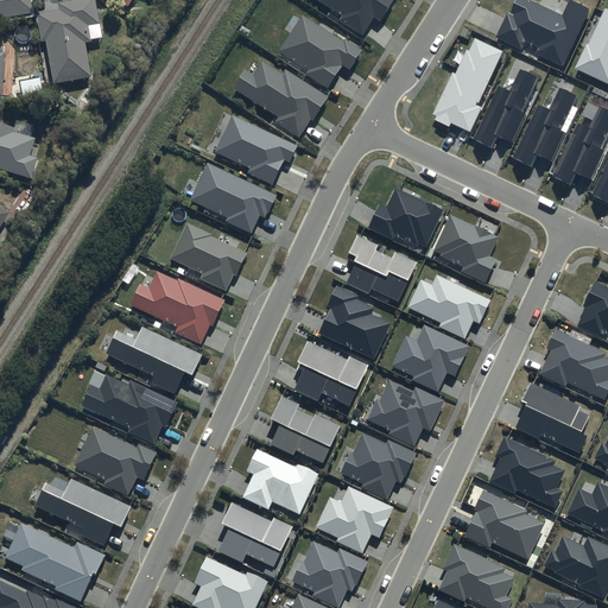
[(0,0),(0,19),(33,14),(30,0),(0,0)]
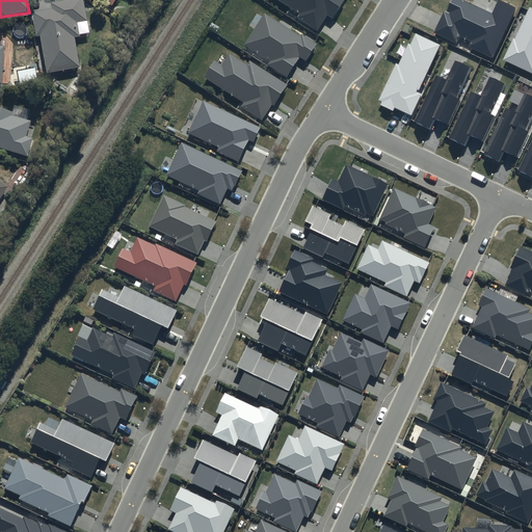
[(32,12),(36,37),(41,36),(47,74),(80,69),(75,37),(81,36),(79,23),(88,22),(84,0),(65,0),(52,2),(53,9),(32,12)]
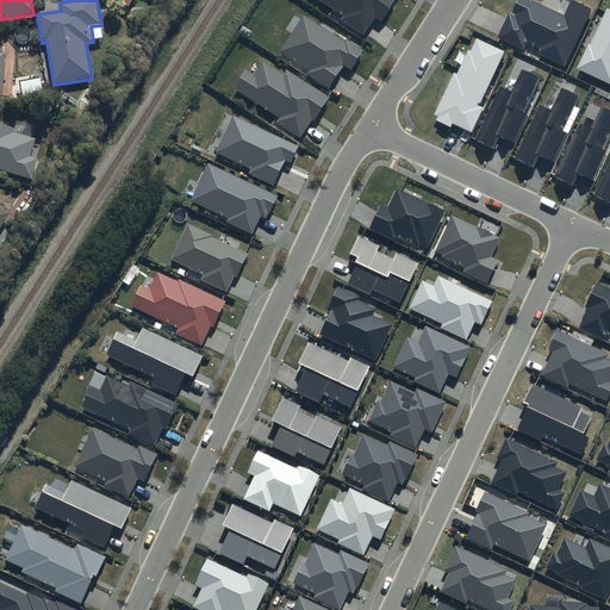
[(394,0),(318,0),(343,16),(340,20),(363,35),(375,18),(381,22),(394,0)]
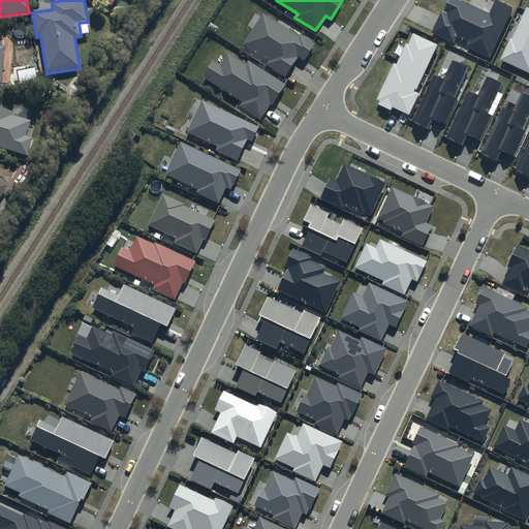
[(495,0),(489,12),(462,0),(449,0),(443,12),(441,11),(431,32),(454,42),(457,36),(469,41),(466,47),(489,57),(512,7),(496,0),(495,0)]
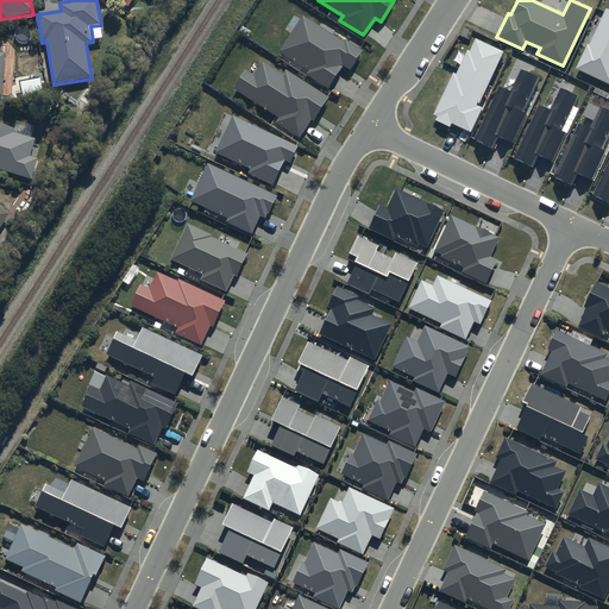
[(608,10),(606,8),(589,44),(588,43),(576,68),(608,83),(608,10)]
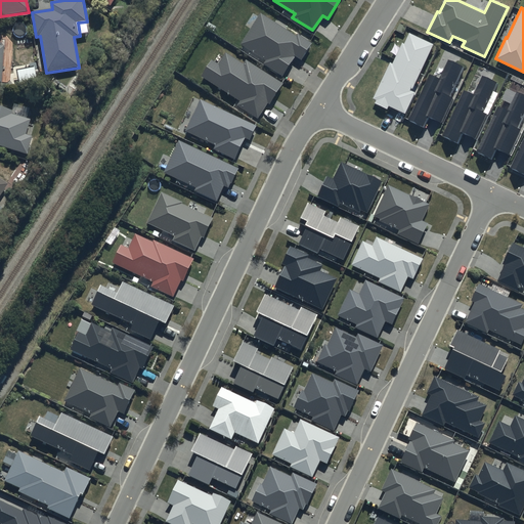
[(296,35),(260,12),(241,44),(266,60),(264,63),(282,76),(295,56),(302,60),(312,43),(297,33),(296,35)]
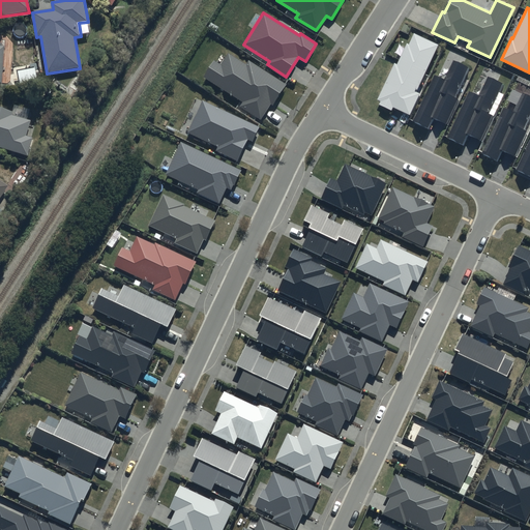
[(394,62),(377,99),(381,101),(379,105),(392,111),(393,108),(410,115),(419,93),(416,92),(438,45),(414,34),(409,45),(407,43),(398,63),(394,62)]
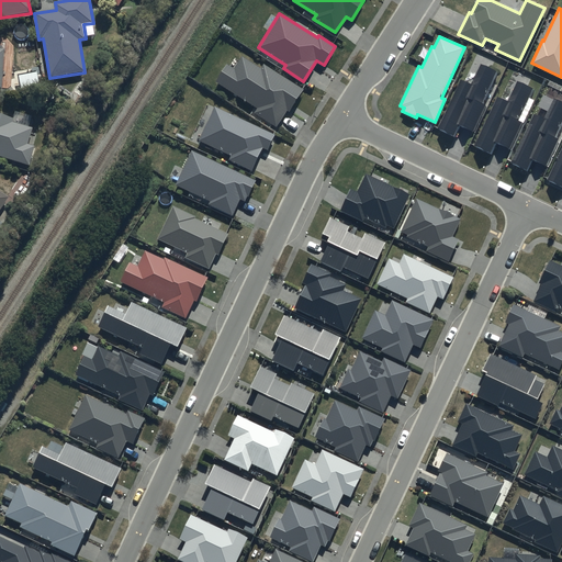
[(261,68),(242,56),(235,68),(227,63),(215,81),(257,109),(254,113),(277,127),(287,111),(290,112),(304,89),(263,64),(261,68)]
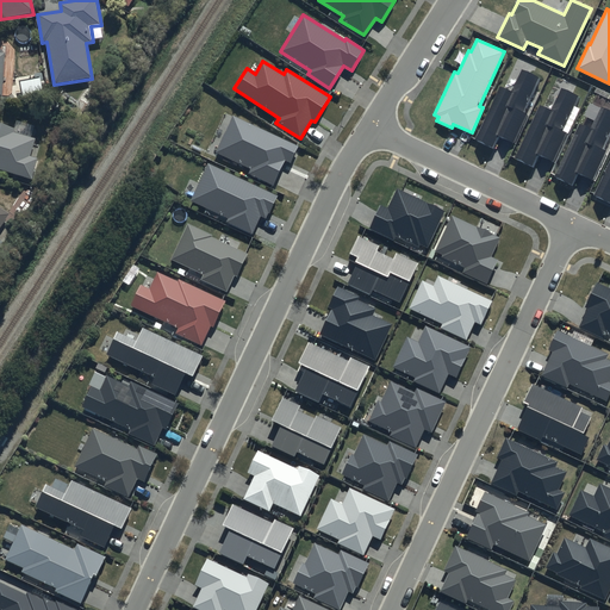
[(523,111),(540,76),(523,69),(512,92),(500,86),(474,139),(493,148),(499,136),(514,142),(528,113),(523,111)]
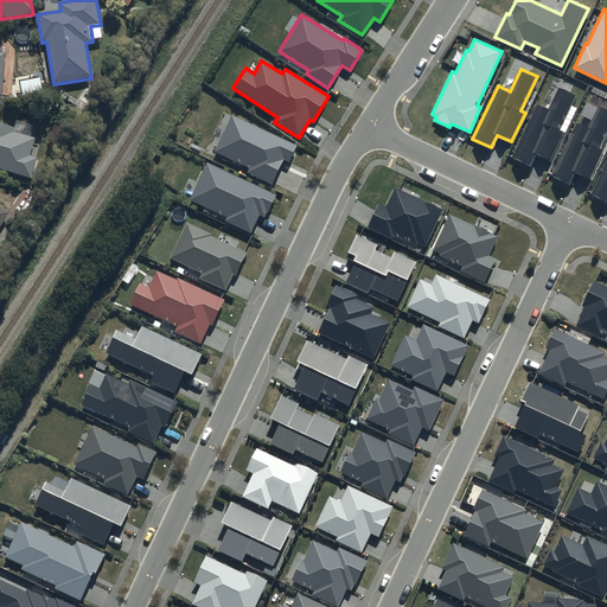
[(19,82),(21,98),(44,95),(40,78),(19,82)]
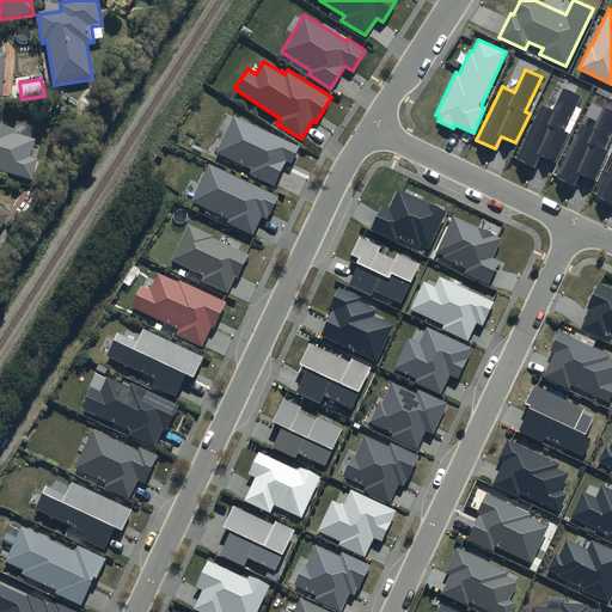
[(565,130),(582,96),(564,89),(554,111),(542,105),(516,159),(536,167),(542,155),(556,161),(570,133),(565,130)]
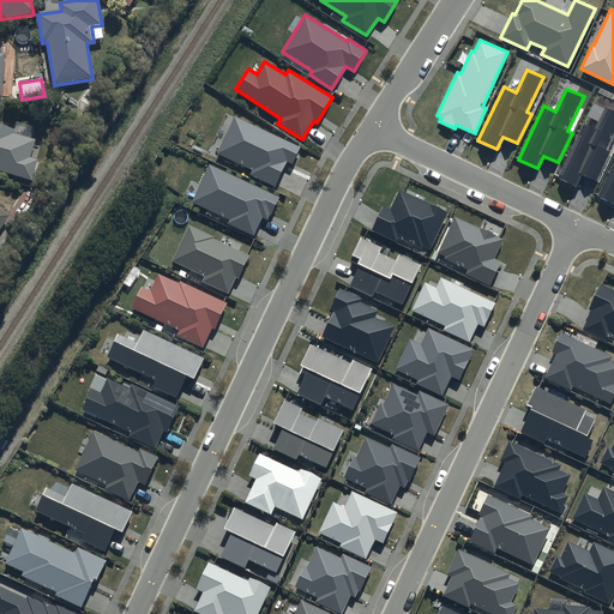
[(607,150),(613,134),(613,109),(607,107),(596,130),(584,124),(559,178),(577,187),(584,174),(599,181),(612,151),(607,150)]
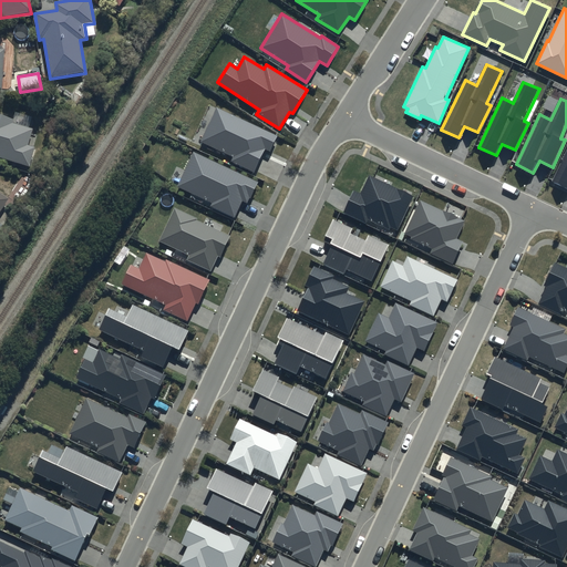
[(278,135),(216,107),(200,142),(233,157),(230,162),(254,172),(265,148),(270,152),(278,135)]
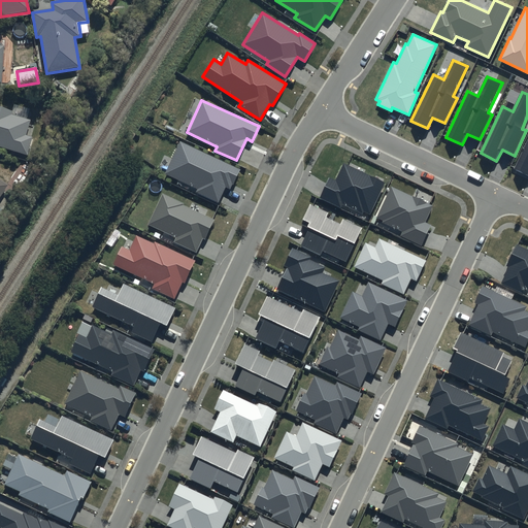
[(14,104),(12,111),(0,107),(0,146),(28,156),(33,138),(27,136),(32,121),(29,121),(32,110),(14,104)]
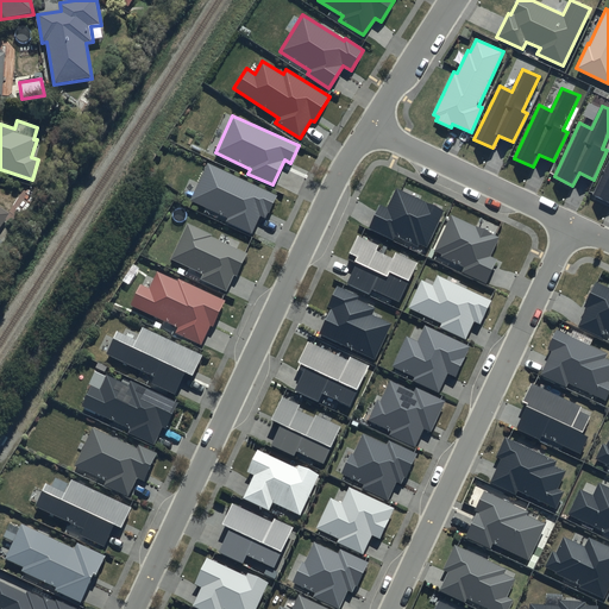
[(608,158),(592,194),(608,201),(608,158)]
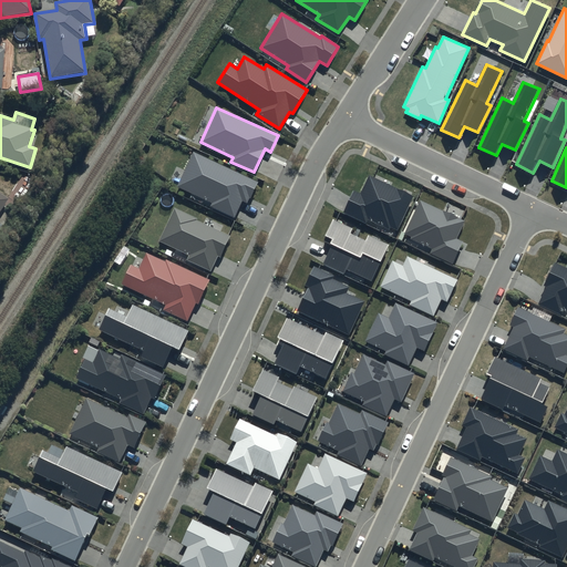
[(259,182),(194,152),(177,186),(213,203),(212,206),(235,217),(243,200),(247,204),(249,198),(251,199),(259,182)]
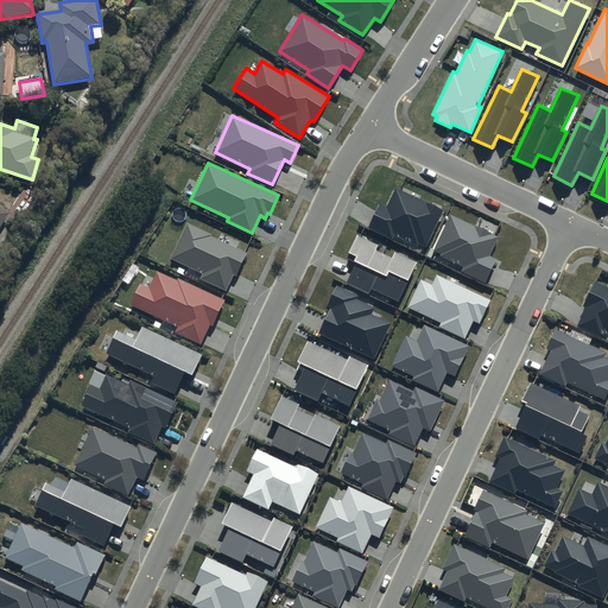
[(444,210),(397,189),(387,208),(379,204),(367,228),(393,240),(396,235),(418,246),(419,245),(426,247),(444,210)]
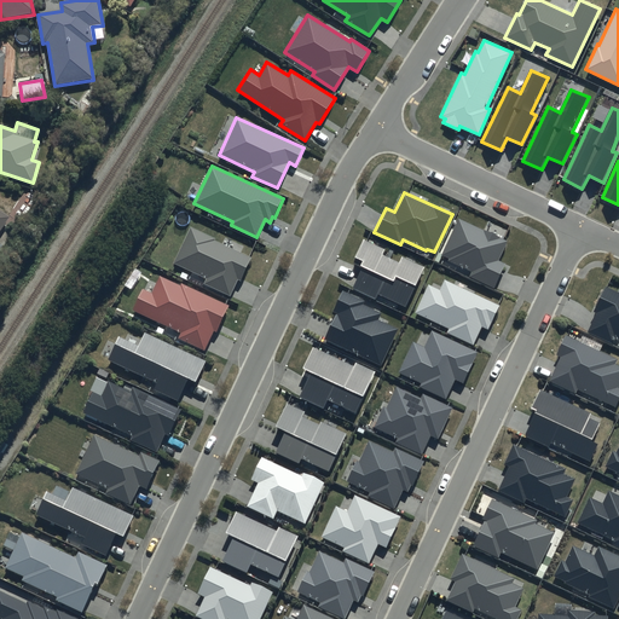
[(0,233),(10,219),(0,212),(0,233)]
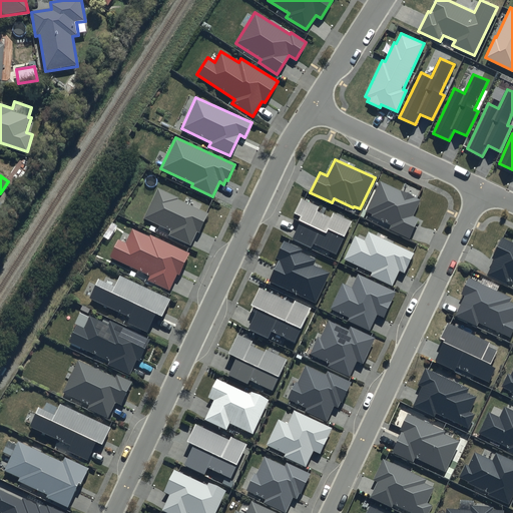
[(421,200),(380,181),(366,211),(373,214),(372,216),(390,225),(388,229),(410,239),(420,219),(413,216),(421,200)]
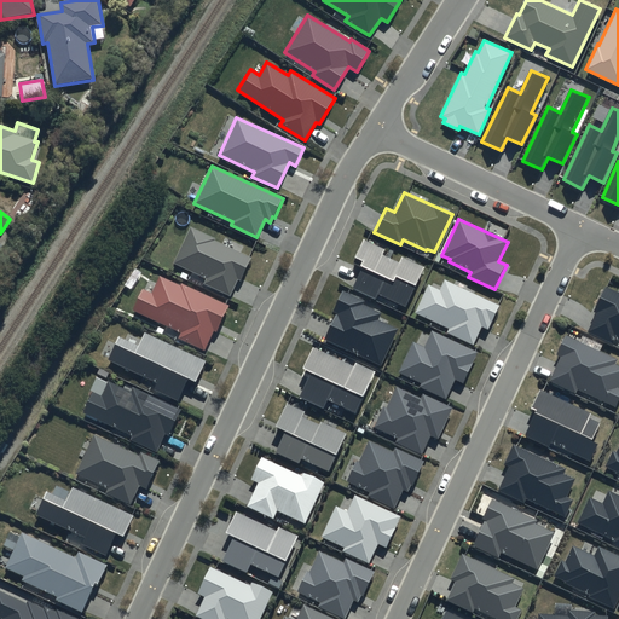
[(217,238),(191,226),(174,264),(207,278),(204,284),(230,296),(238,279),(242,281),(253,258),(215,241),(217,238)]
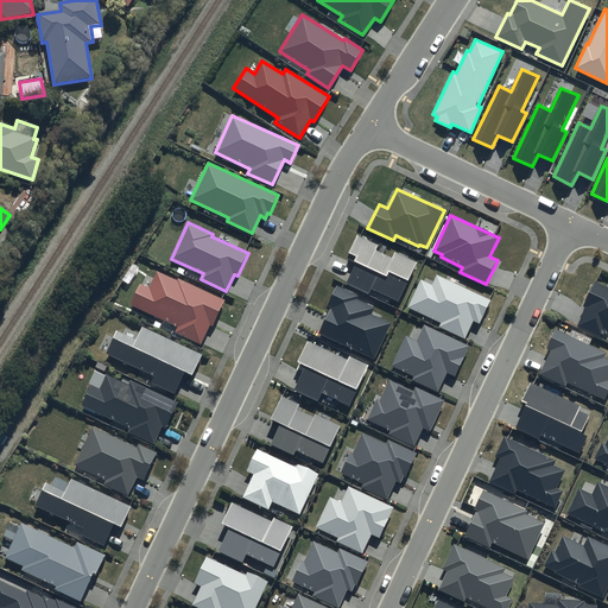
[(378,245),(358,235),(349,253),(359,257),(346,284),(368,295),(372,289),(398,302),(417,263),(394,252),(392,258),(375,249),(378,245)]
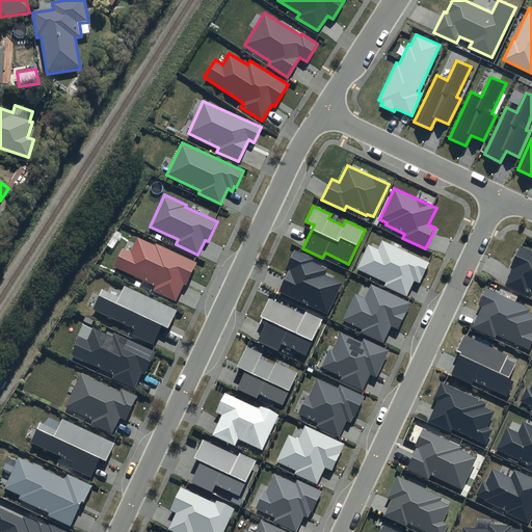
[(130,251),(122,247),(112,266),(156,286),(154,291),(176,300),(183,284),(186,285),(196,262),(155,243),(155,245),(137,237),(130,251)]
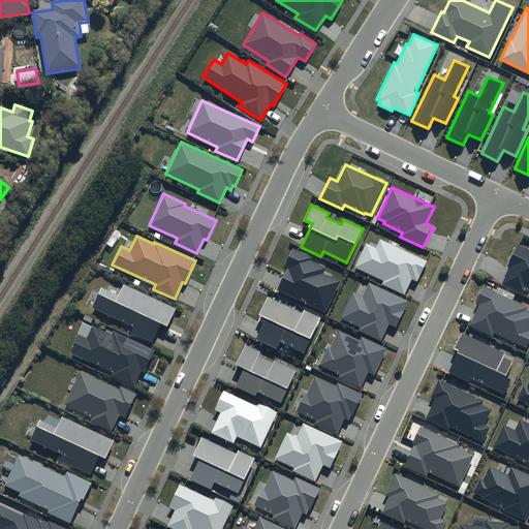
[(427,261),(380,240),(376,248),(367,243),(355,268),(383,280),(382,284),(405,294),(412,280),(417,282),(427,261)]
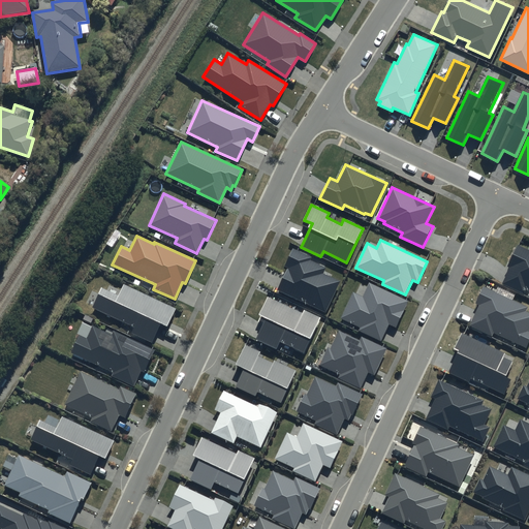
[(528,250),(517,244),(508,261),(511,263),(502,283),(524,293),(526,288),(528,289),(528,250)]
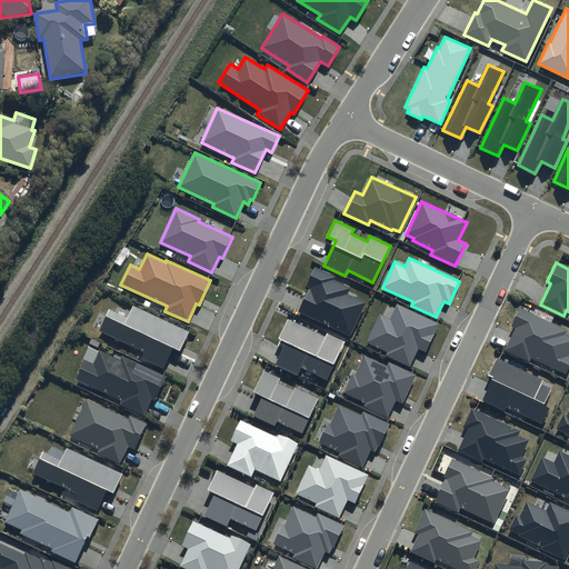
[(336,276),(315,267),(306,287),(309,288),(298,311),(350,336),(365,302),(348,295),(351,288),(333,280),(336,276)]
